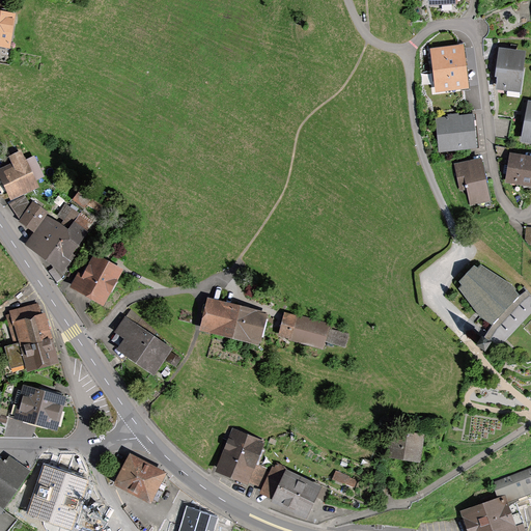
[(9,14),(0,11),(0,46),(9,48),(14,19),(8,19),(9,14)]
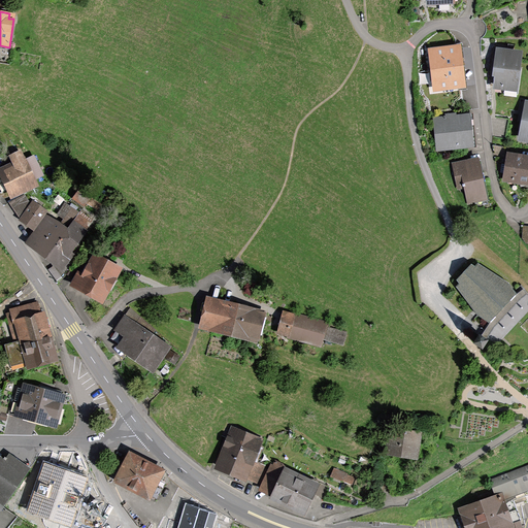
[(516,92),(522,51),(494,46),(490,76),(492,76),(491,89),(516,92)]
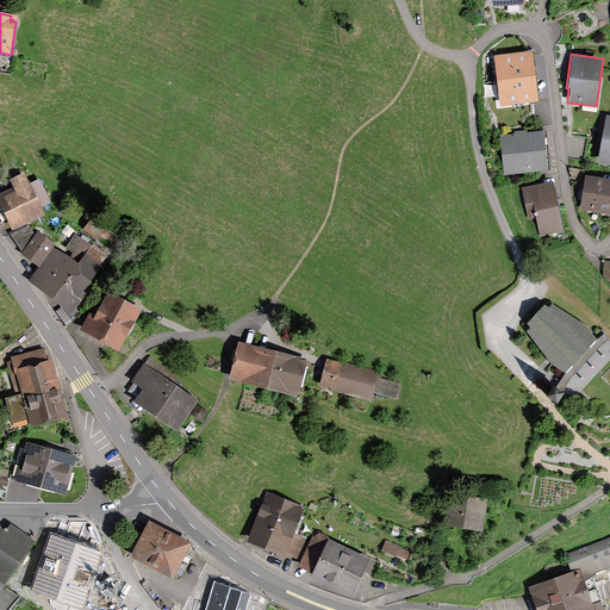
[(498,57),(500,110),(540,107),(537,56),(498,57)]
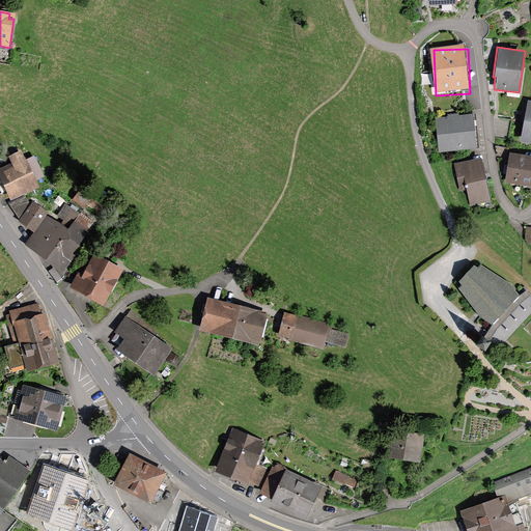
[(530,144),(530,101),(526,101),(519,142),(530,144)]
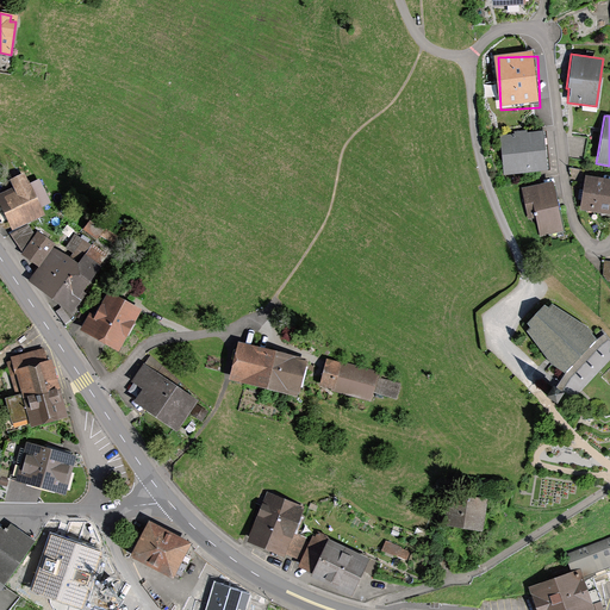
[(547,169),(543,130),(524,132),(524,129),(511,130),(511,132),(497,135),(500,174),(547,169)]
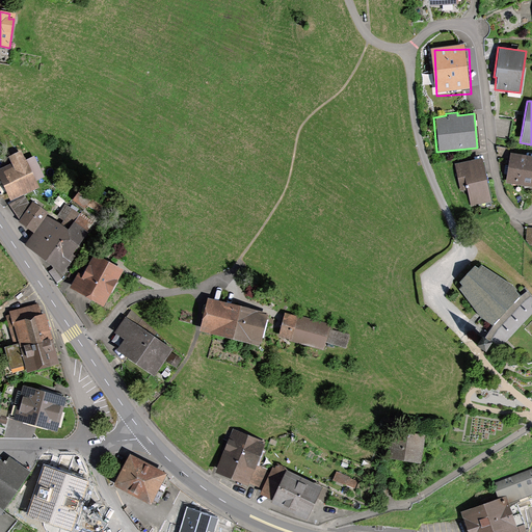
[(510,138),(513,120),(501,117),(498,136),(510,138)]
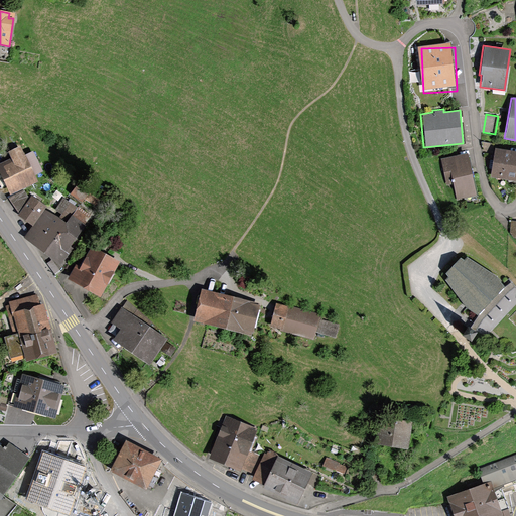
[(38,181),(35,175),(43,171),(33,151),(25,155),(20,145),(8,151),(11,158),(0,163),(0,173),(10,196),(23,188),(38,181)]
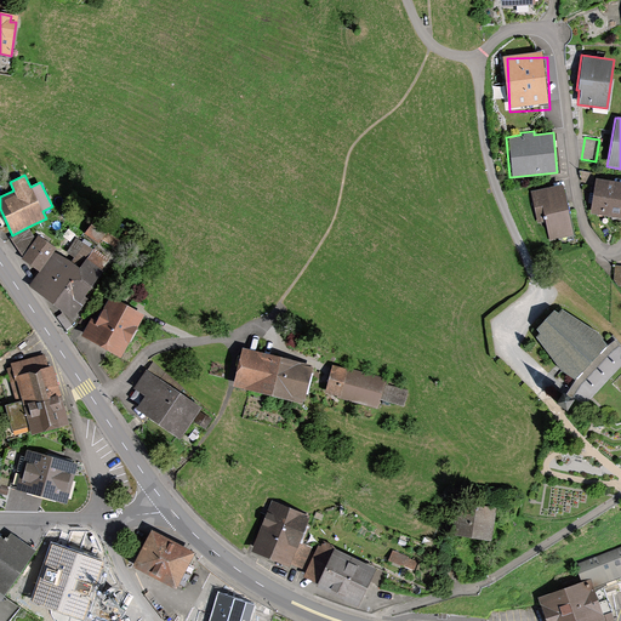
[(620,217),(620,181),(596,177),(588,212),(620,217)]
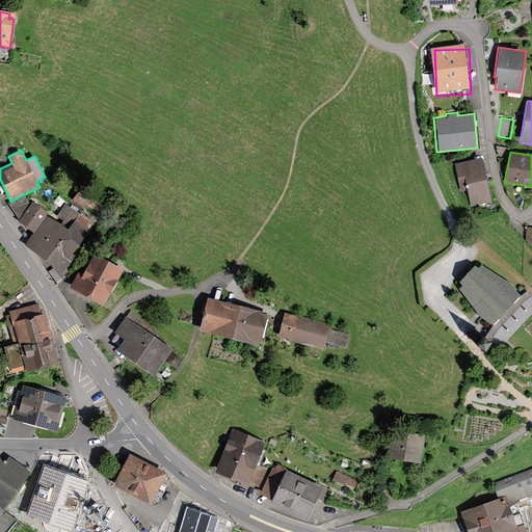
[(491,202),(482,157),(454,163),(459,190),(467,189),(470,206),(491,202)]
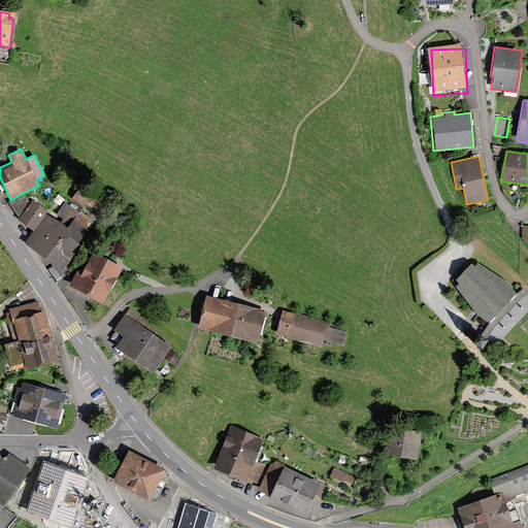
[(78,190),(71,199),(84,208),(91,198),(78,190)]
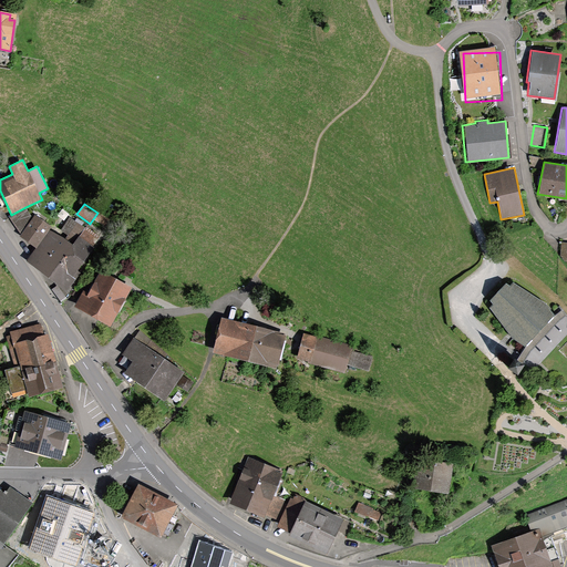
[(35,215),(33,217),(26,207),(11,215),(9,216),(21,235),(19,237),(35,248),(49,229),(51,226),(35,215)]
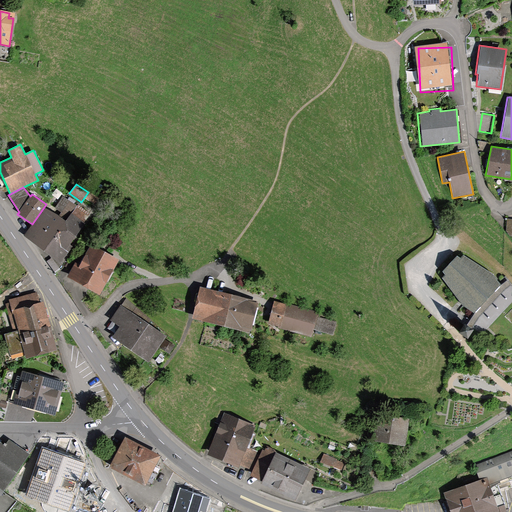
[(76,204),(63,195),(54,208),(61,212),(58,216),(44,207),(32,224),(23,236),(43,250),(76,204)]
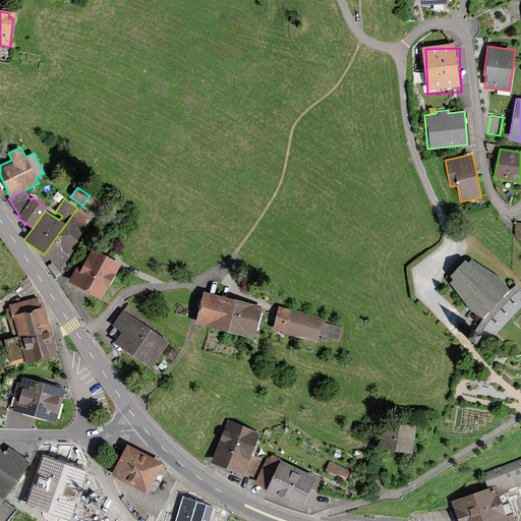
[(93,218),(77,208),(44,254),(64,269),(76,252),(70,248),(93,218)]
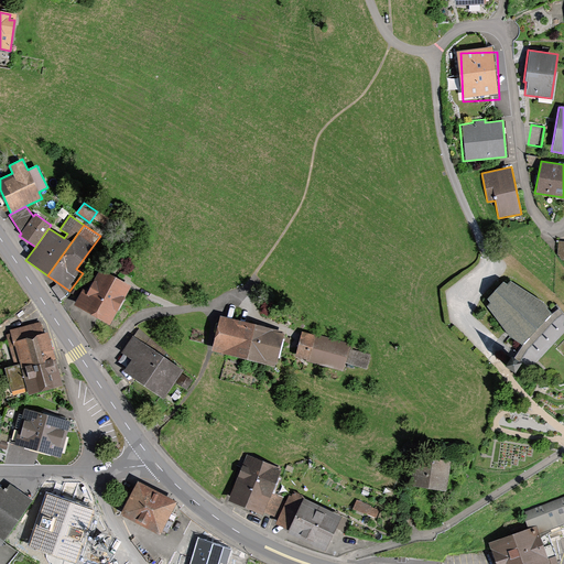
[(110,326),(130,286),(95,267),(74,305),(110,326)]
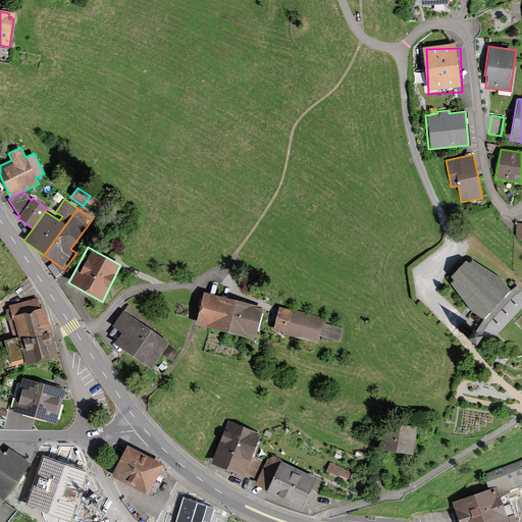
[(469,264),(466,262),(452,277),(455,280),(452,283),(452,284),(453,283),(473,310),(472,311),(484,319),(511,291),(502,280),(501,280),(472,263),(473,262),(472,261),(469,264)]
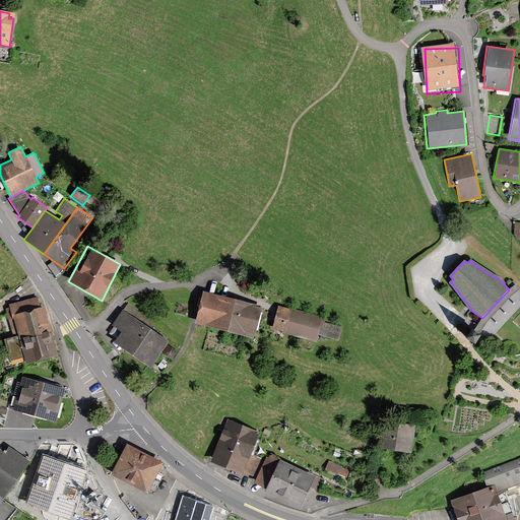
[(197,322),(256,337),(264,304),(205,289),(197,322)]
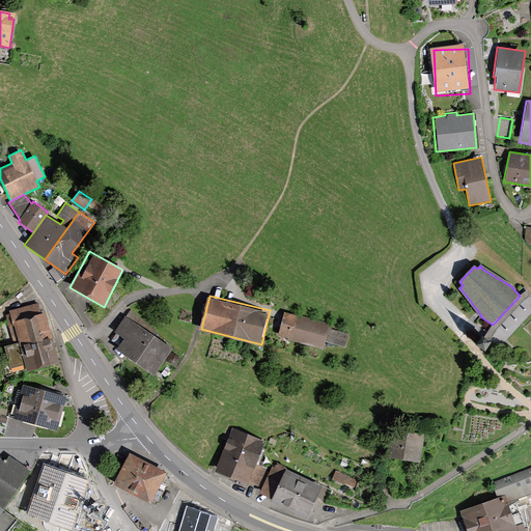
[(8,308),(18,340),(3,344),(9,366),(24,362),(26,370),(59,361),(45,310),(40,311),(37,300),(8,308)]
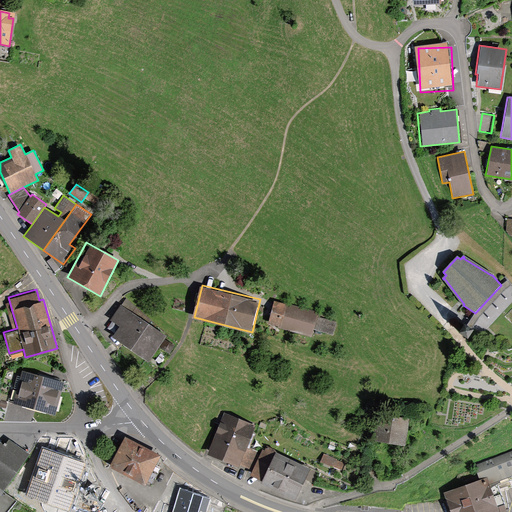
[(282,302),(282,303),(272,301),(266,324),(276,326),(275,328),(310,337),(312,330),(315,315),(317,311),(282,302)]
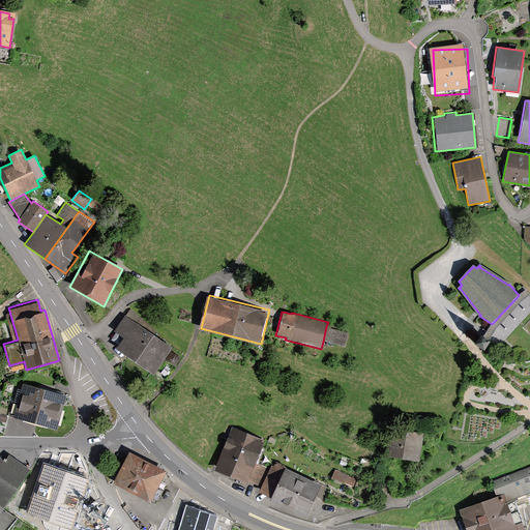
[(138,325),(126,318),(117,331),(124,336),(116,349),(154,375),(165,359),(171,350),(172,349),(152,335),(138,325)]
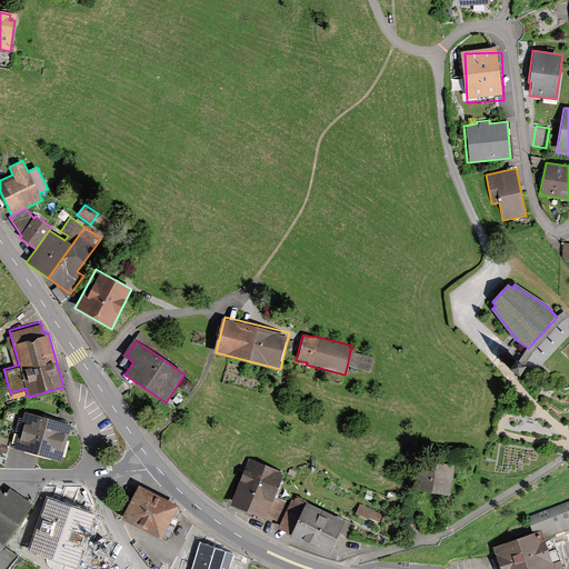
[(152,342),(148,349),(163,360),(167,356),(152,342)]
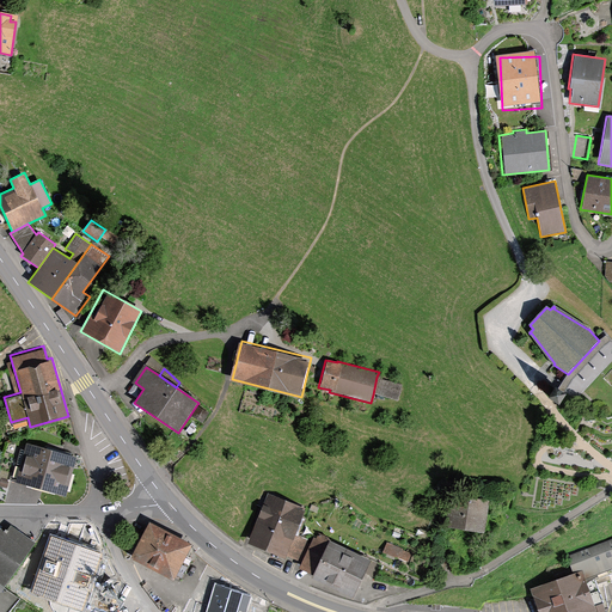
[(396,399),(399,383),(377,377),(373,395),(396,399)]
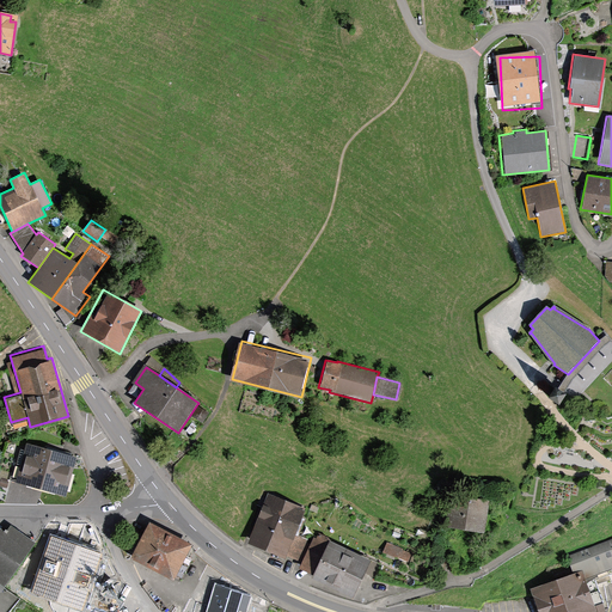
[(564,395),(556,390),(550,398),(560,404),(564,395)]
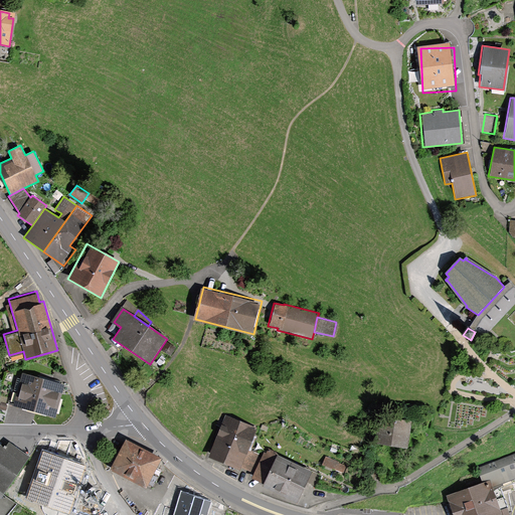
[(170,356),(176,347),(166,340),(160,349),(170,356)]
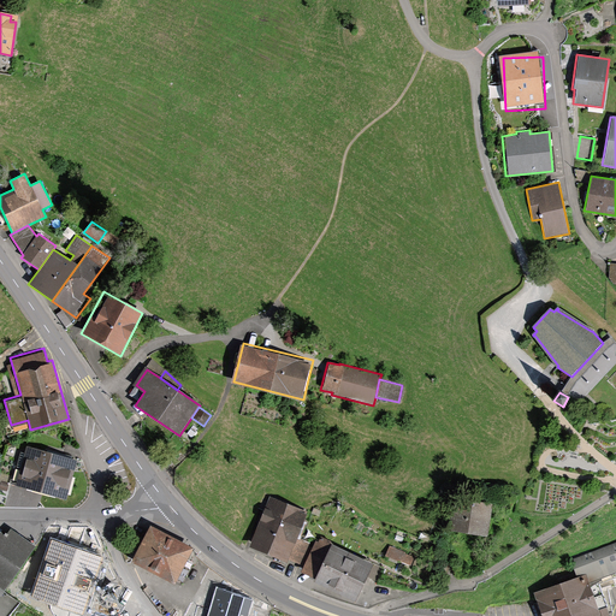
[(64,497),(75,456),(24,442),(13,483),(64,497)]
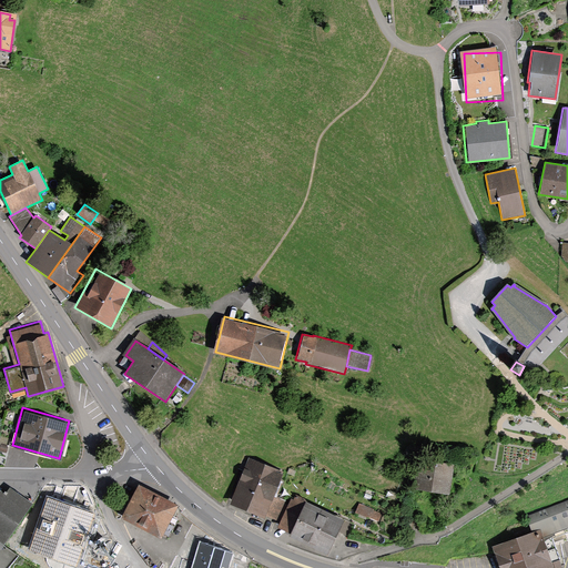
[(273,493),(282,469),(246,455),(227,504),(263,517),(264,514),(273,517),(282,496),(273,493)]
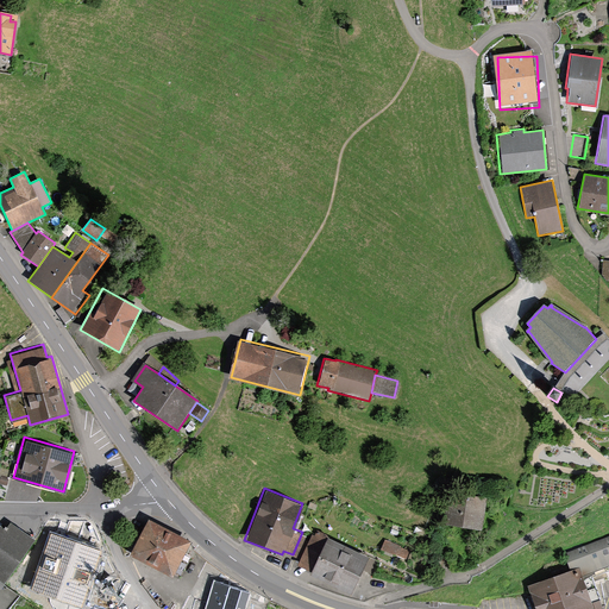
[(479,527),(484,494),(446,489),(441,522),(479,527)]
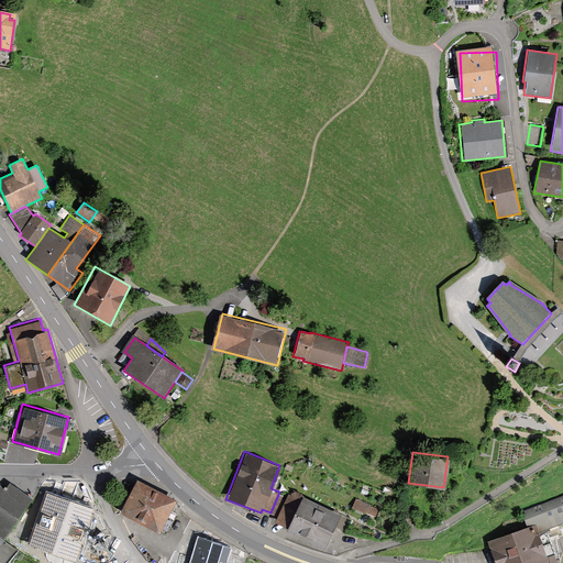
[(157,532),(175,498),(135,477),(118,511),(157,532)]
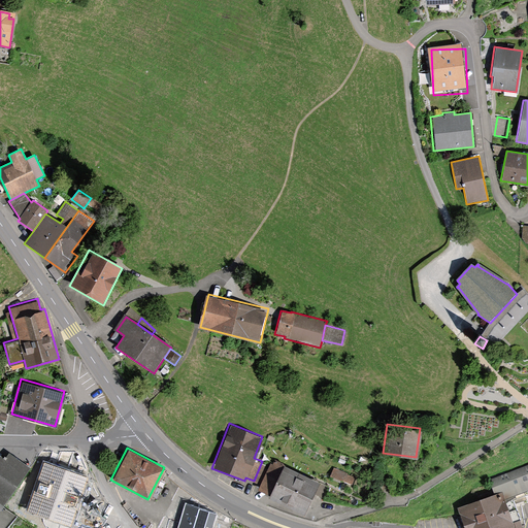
[(30,465),(8,450),(3,456),(0,453),(0,501),(2,503),(30,465)]
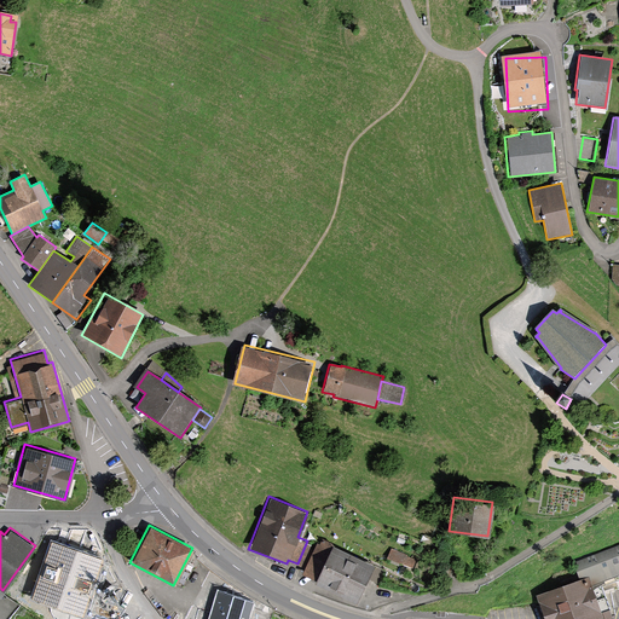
[(372,565),(331,545),(329,541),(319,536),(300,572),(314,580),(313,585),(354,605),(372,565)]
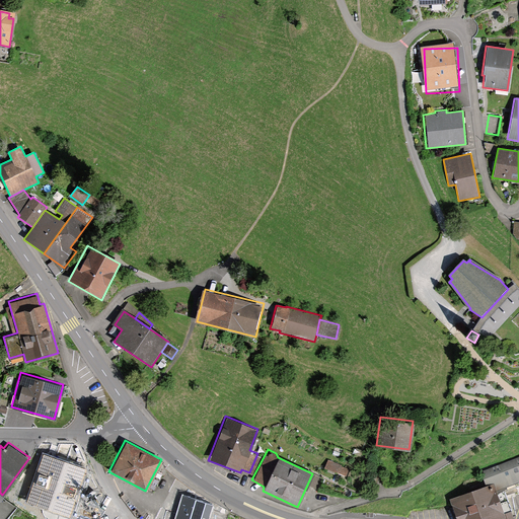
[(518,454),(497,462),(505,484),(507,488),(518,483),(518,454)]
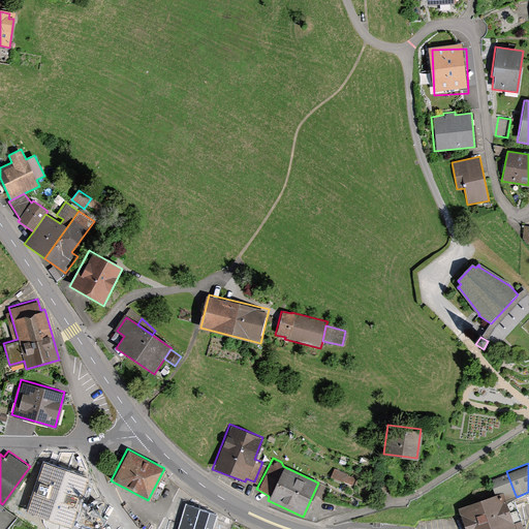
[(71,525),(86,480),(44,467),(30,511),(71,525)]
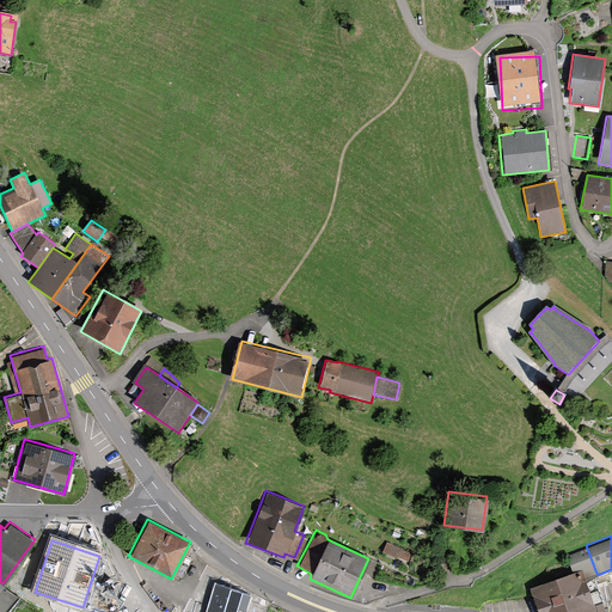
[(404,549),(387,542),(383,552),(410,563),(414,554),(403,550),(404,549)]
